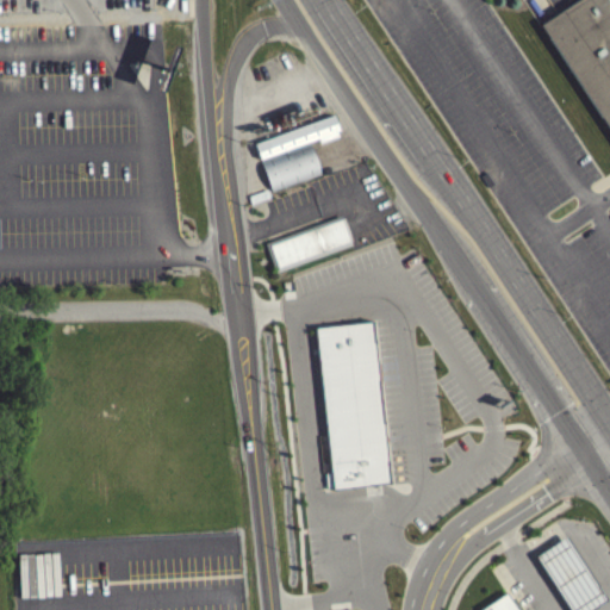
[(609,0),(609,129),(541,24),(574,0),(609,0)]
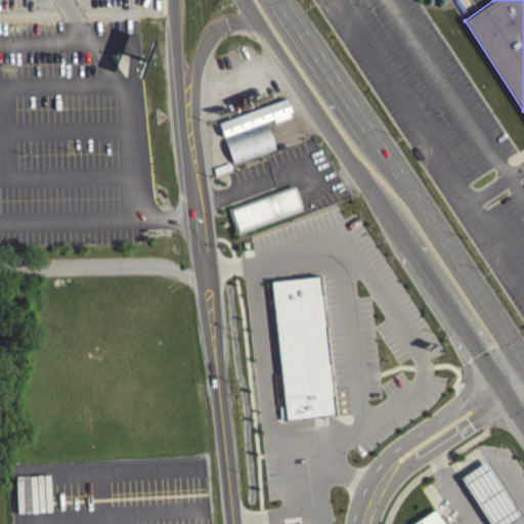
[(218,122),(223,135),(272,117),(274,121),(290,115),(289,112),(291,110),(286,97),(218,122)]
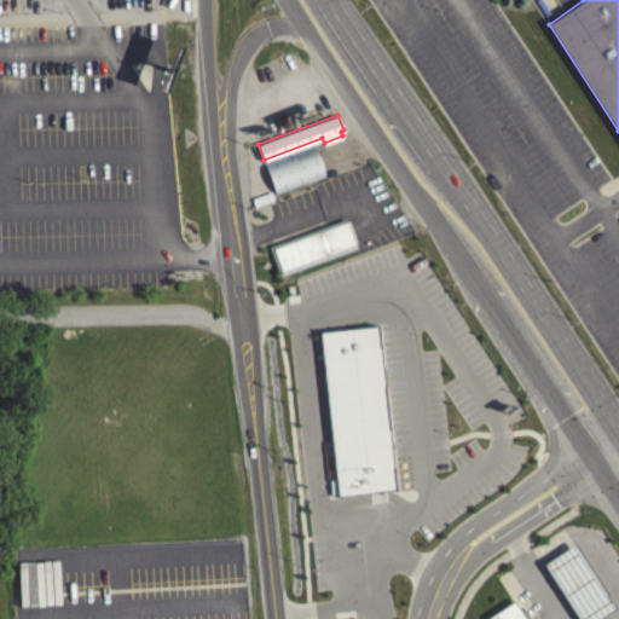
[(264,162),(276,192),(325,175),(313,144),(264,162)]
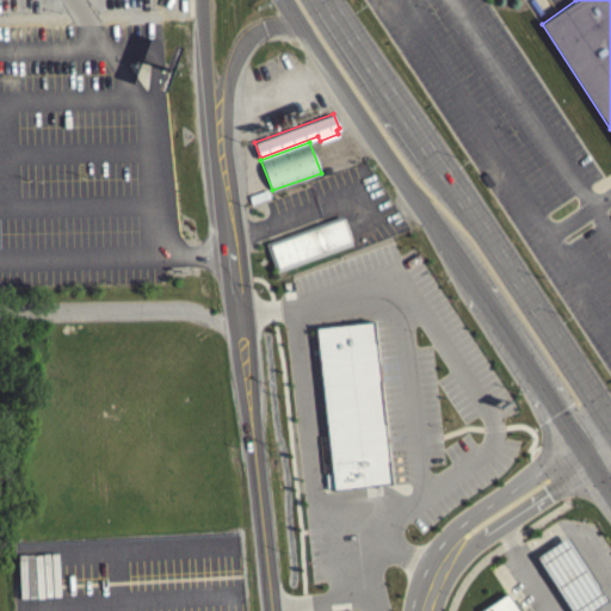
[(265,242),(276,271),(352,242),(341,214),(265,242)]
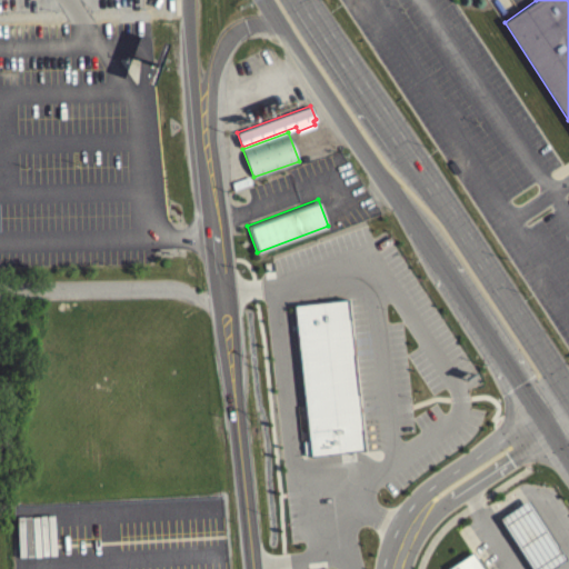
[(295,303),(346,298),(361,447),(310,452),(295,303)]
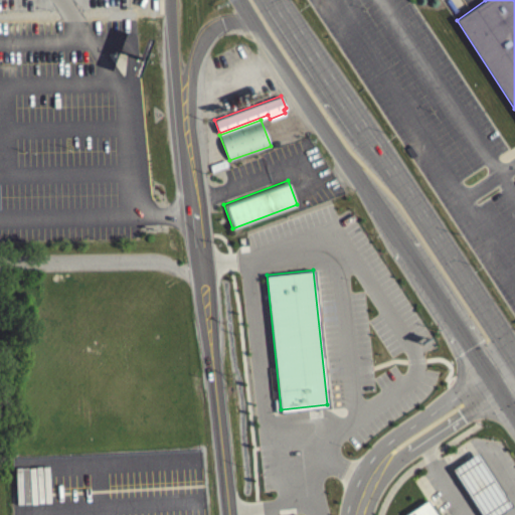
[(475,514),(503,514),(509,512),(476,458),(451,473),(475,514)]
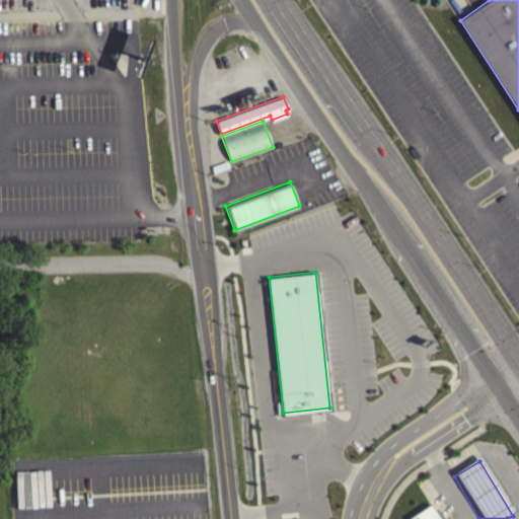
[(412,518),(437,518),(431,508),(412,518)]
